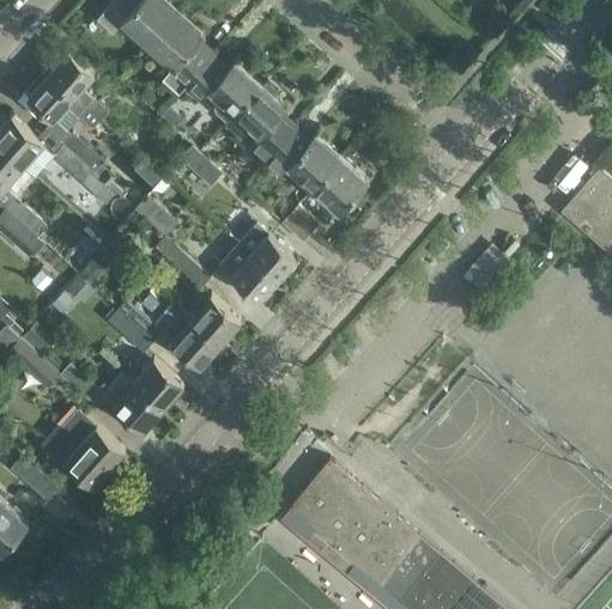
[(122,24),(146,46),(177,12),(163,0),(139,0),(133,8),(123,0),(114,0),(96,20),(113,35),(122,24)]
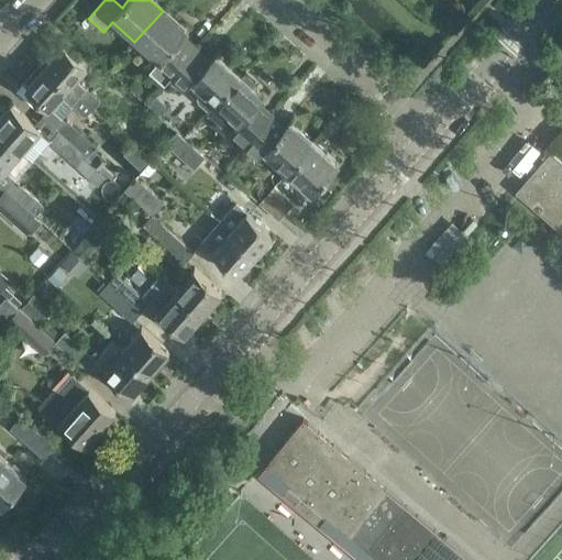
[(186,32),(163,11),(134,42),(158,63),(149,73),(164,86),(167,81),(190,55),(194,51),(180,39),(186,32)]
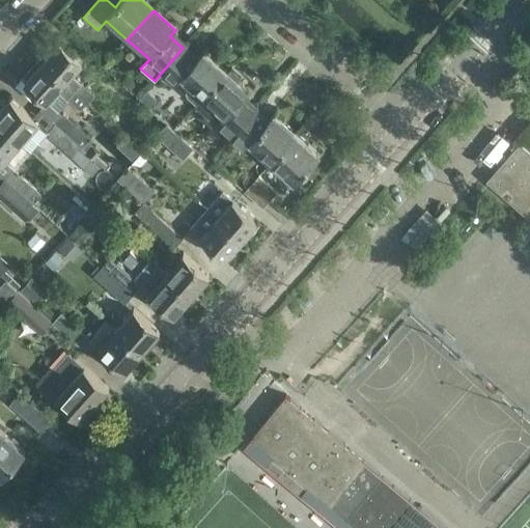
[(58,46),(57,48),(53,46),(46,54),(49,57),(40,65),(90,109),(86,105),(93,96),(71,77),(81,65),(58,46)]
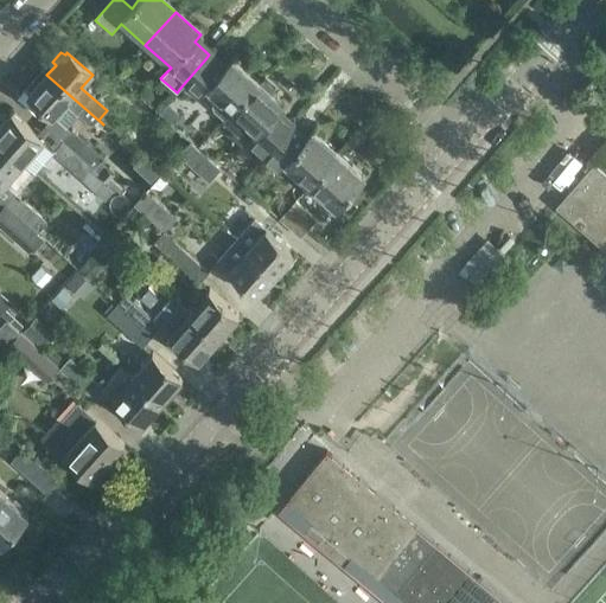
[(221,117),(224,121),(256,84),(231,62),(221,74),(205,59),(180,88),(198,102),(208,90),(215,97),(214,98),(212,102),(212,106),(212,108),(214,111),(217,114),(221,117)]
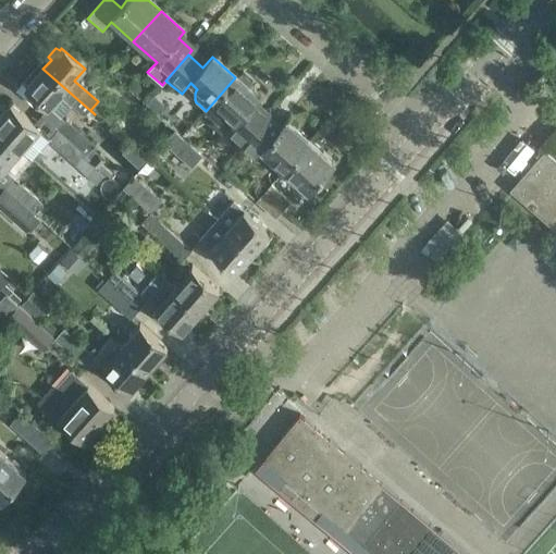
[(95,114),(42,69),(35,77),(33,74),(24,83),(26,87),(24,89),(48,110),(41,117),(86,158),(95,148),(65,121),(64,122),(49,108),(60,97),(84,118),(88,122),(95,114)]
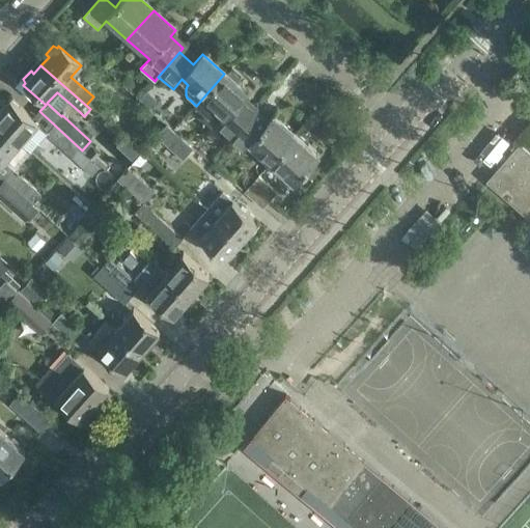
[(196,106),(194,108),(203,115),(202,117),(228,141),(250,115),(238,104),(246,93),(224,74),(196,106)]
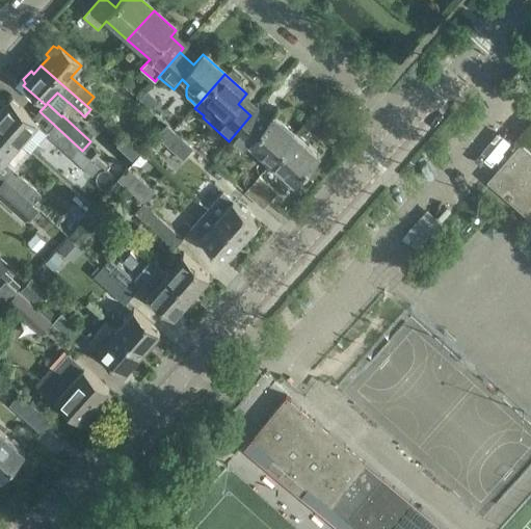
[(8,102),(0,110),(0,129),(19,146),(35,127),(91,179),(101,168),(82,151),(40,111),(30,122),(8,102)]
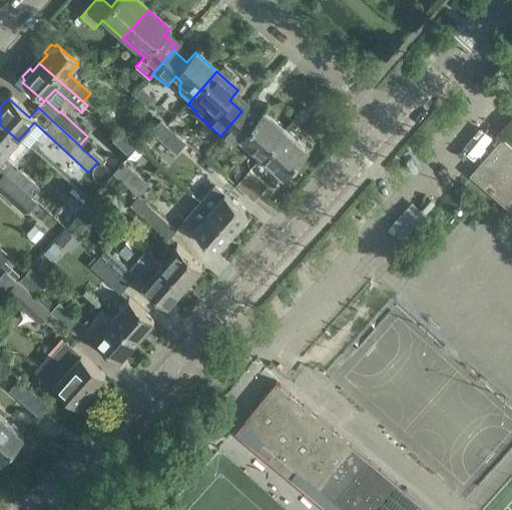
[(263,112),(259,117),(246,106),(241,111),(220,136),(234,148),(241,141),(260,157),(284,131),(263,112)]
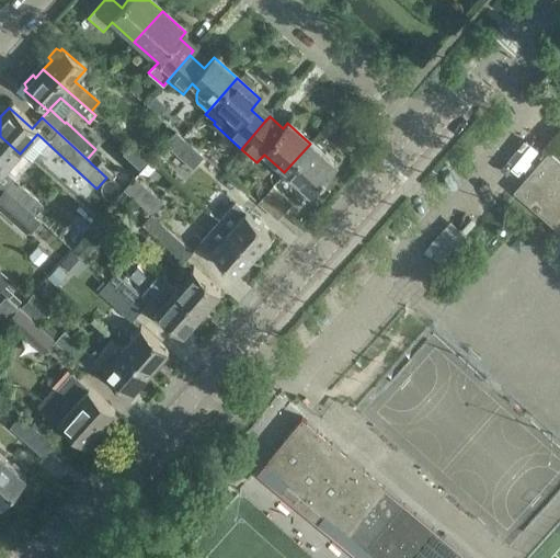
[(193,171),(204,159),(175,134),(164,146),(193,171)]
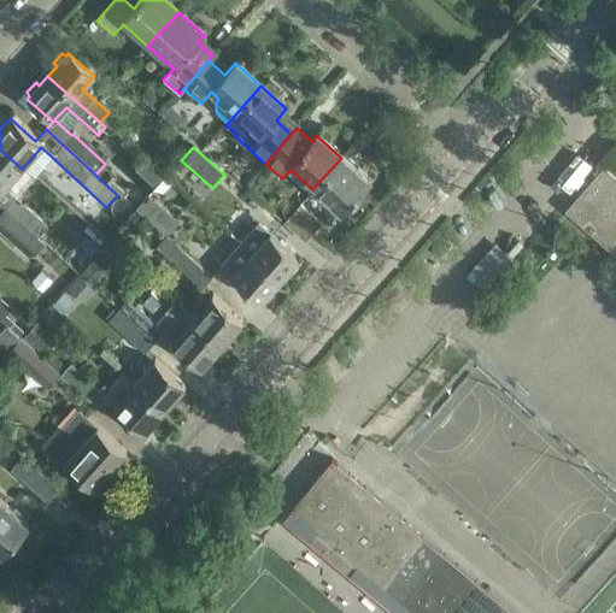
[(22,169),(0,149),(0,205),(4,210),(3,211),(41,245),(42,243),(37,240),(48,228),(4,189),(22,169)]
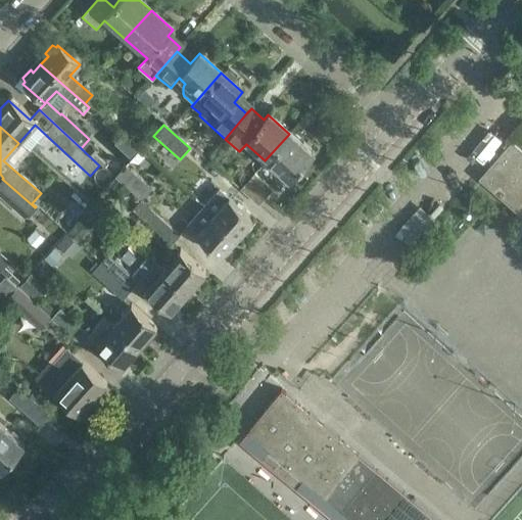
[(312,153),(289,134),(265,160),(288,181),(312,153)]
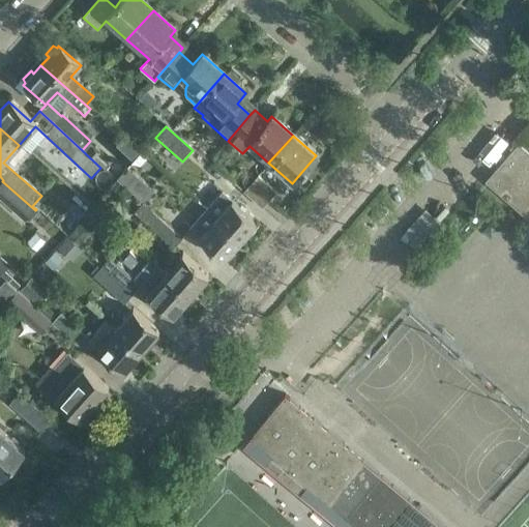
[(528,154),(518,145),(483,183),(528,223),(528,154)]
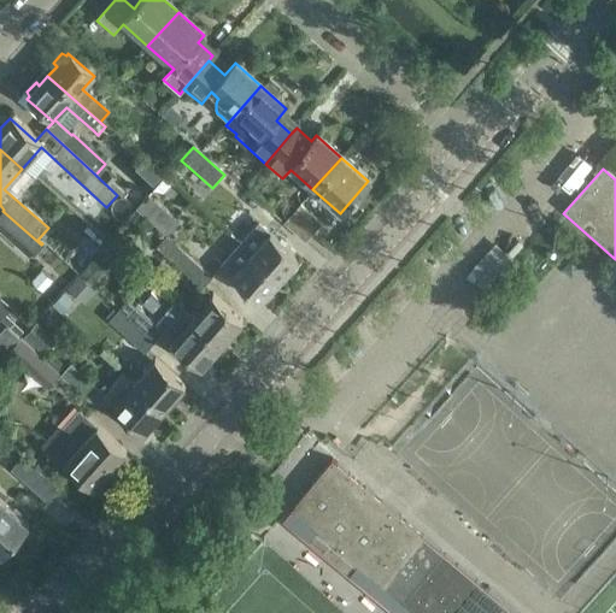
[(166,239),(179,224),(147,198),(135,211),(166,239)]
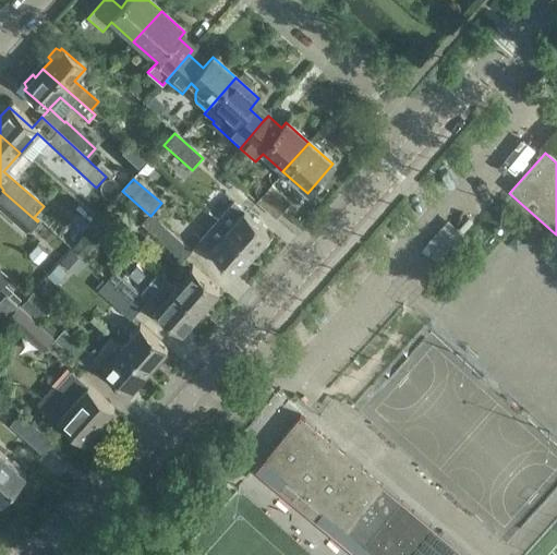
[(275,221),(289,205),(269,186),(254,204),(275,221)]
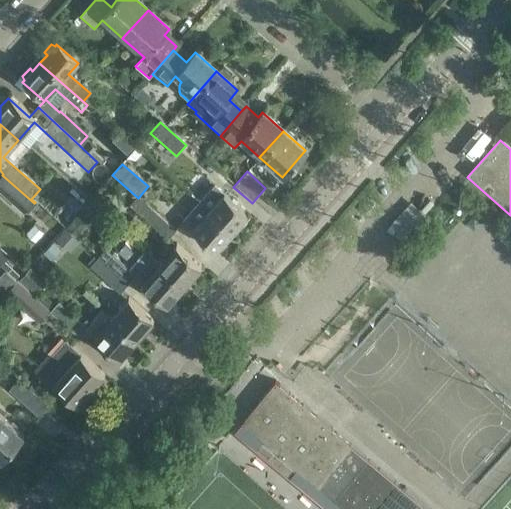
[(34,203),(2,175),(0,177),(0,194),(23,215),(34,203)]
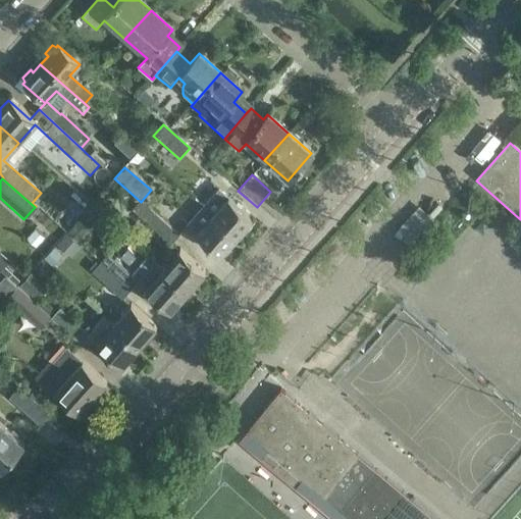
[(217,190),(202,208),(236,239),(252,220),(217,190)]
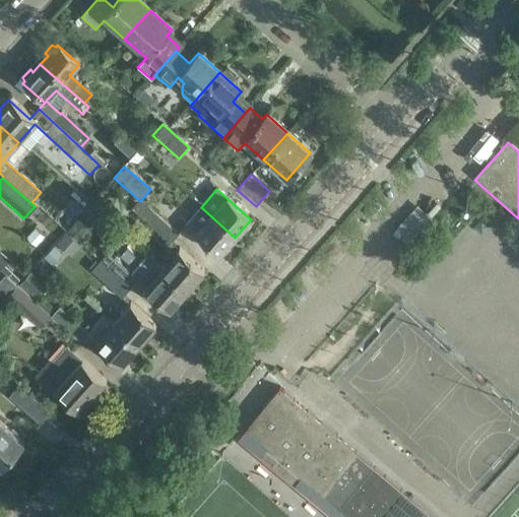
[(170,245),(178,236),(140,201),(132,210),(170,245)]
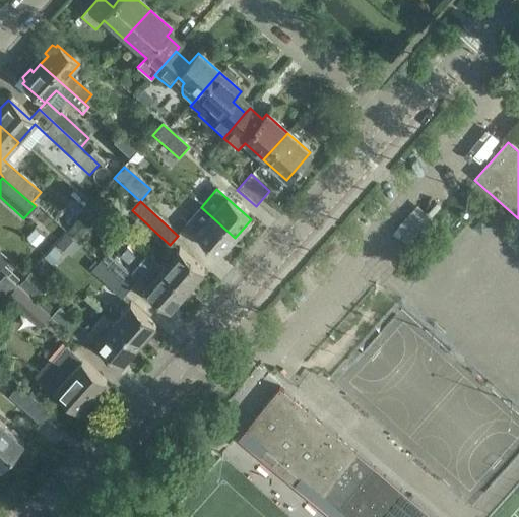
[(235,238),(201,207),(185,225),(218,256),(235,238)]
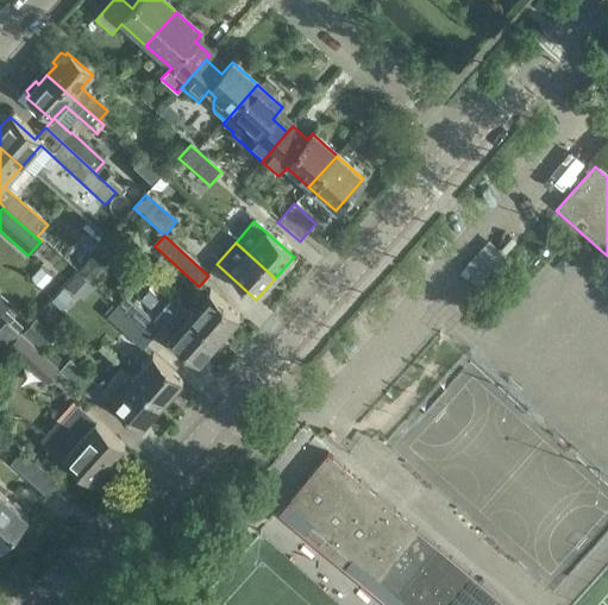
[(208,294),(189,315),(173,301),(171,302),(217,342),(237,320),(208,294)]
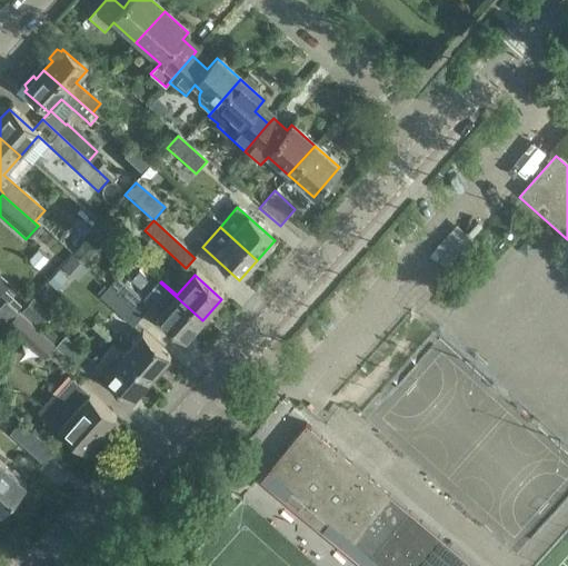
[(0,298),(11,287),(0,277),(0,298)]
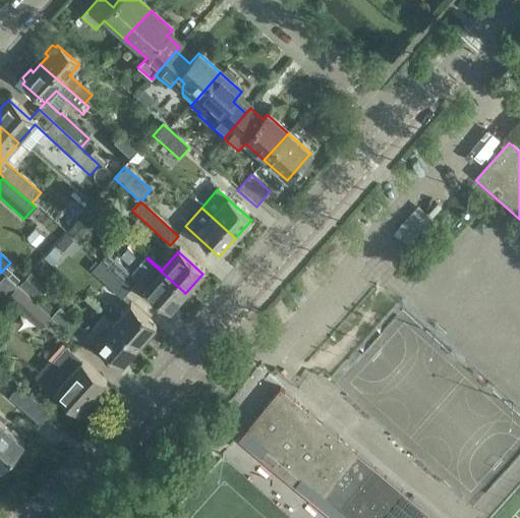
[(107,254),(100,264),(130,290),(136,283),(169,312),(185,293),(147,259),(131,276),(107,254)]
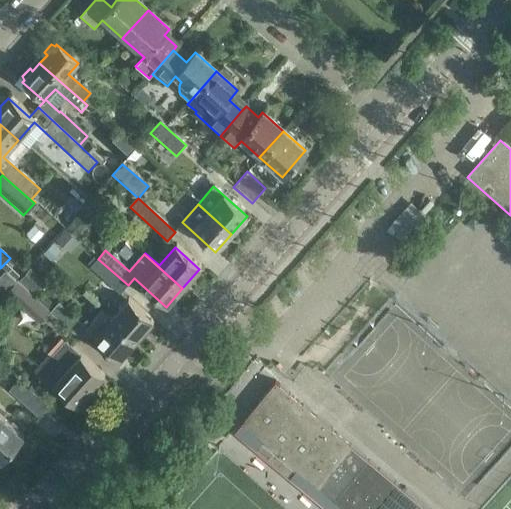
[(98,259),(90,268),(120,294),(128,285),(98,259)]
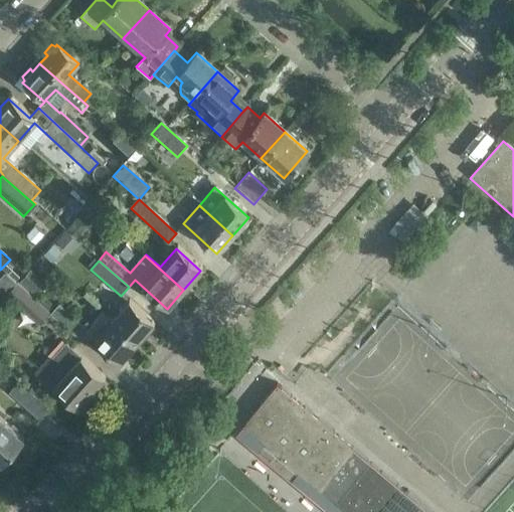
[(136,343),(102,313),(91,326),(87,323),(82,327),(58,305),(50,314),(17,284),(5,297),(39,327),(50,315),(79,341),(87,333),(95,340),(120,362),(136,343)]
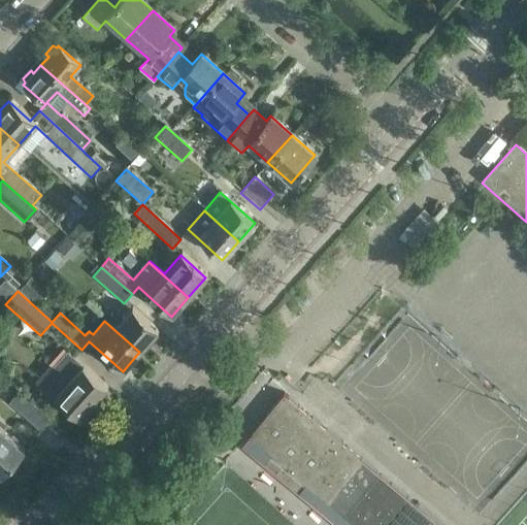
[(131,310),(114,328),(105,320),(104,321),(139,352),(157,333),(131,310)]
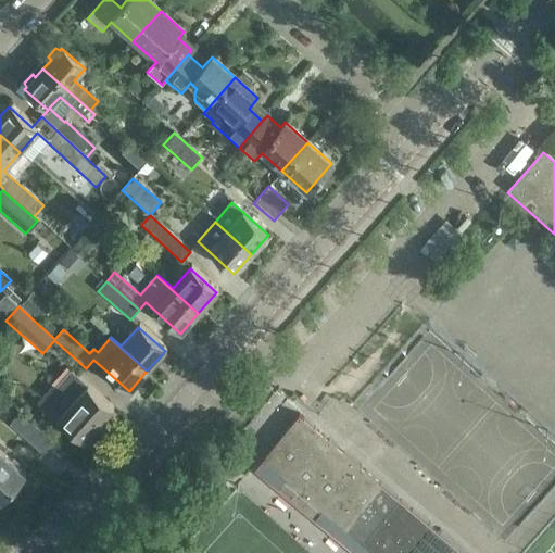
[(57,424),(59,420),(83,442),(112,410),(70,372),(38,407),(57,424)]
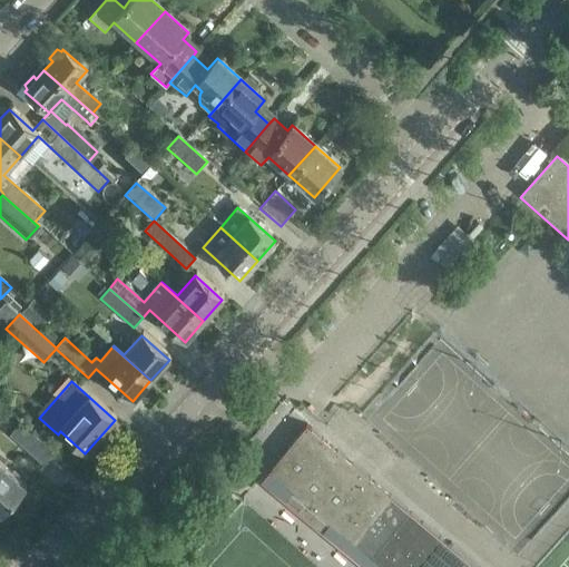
[(43,468),(54,456),(19,424),(8,437),(43,468)]
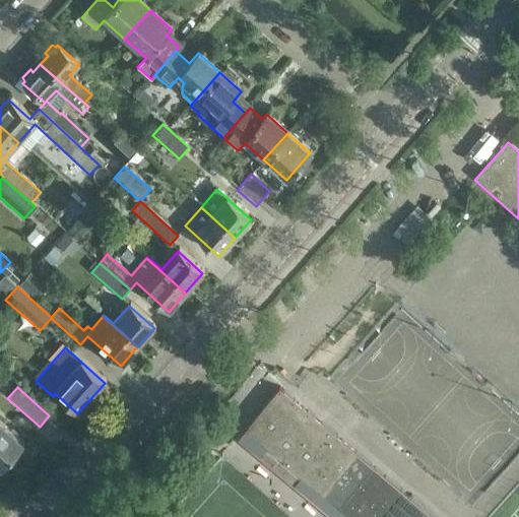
[(279,389),(278,390),(244,432),(264,448),(261,451),(263,459),(292,482),(299,482),(301,480),(344,516),(430,516),(282,393),(283,393),(279,389)]
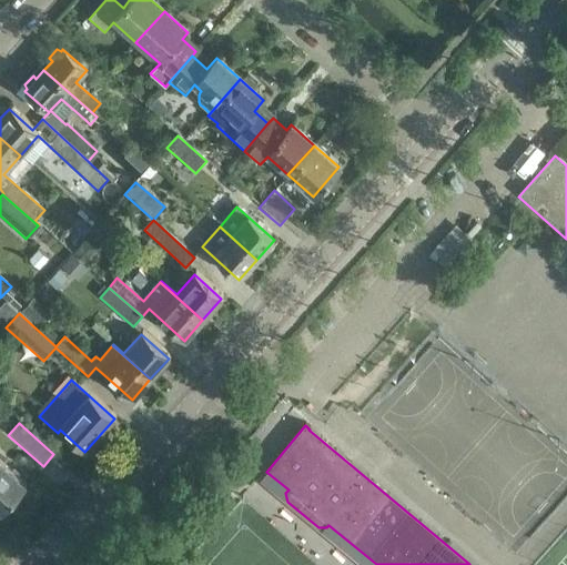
[(0,512),(1,513),(24,486),(0,463),(0,512)]
